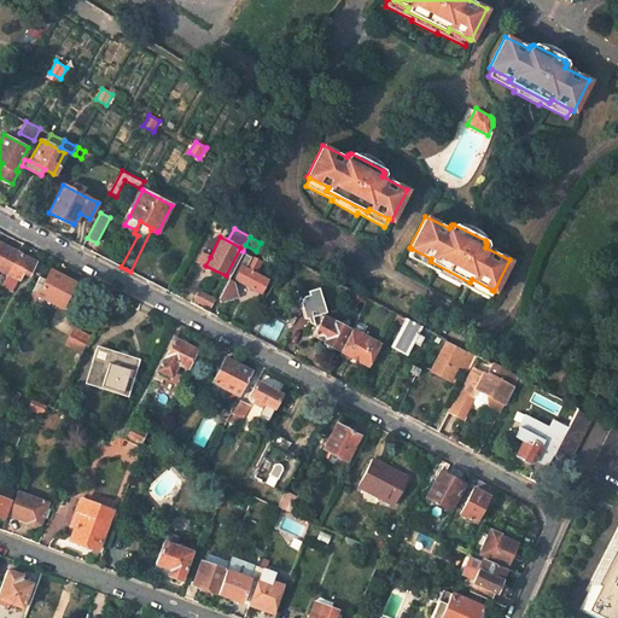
[(0,269),(7,274),(18,252),(0,243),(0,269)]
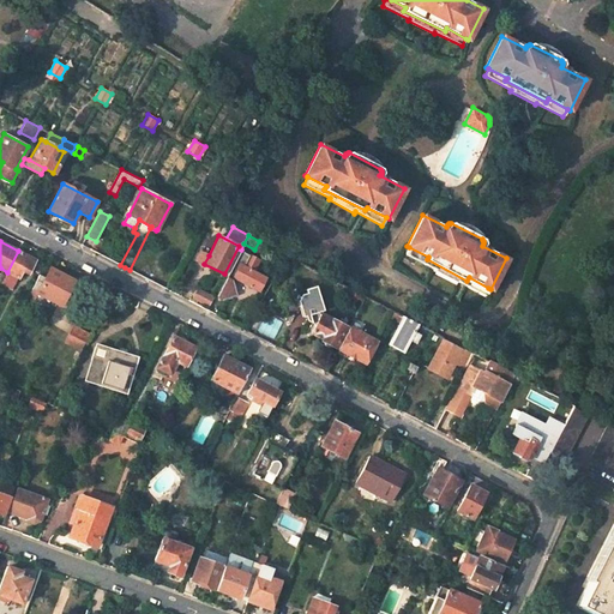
[(428,257),(409,247),(405,254),(432,269),(431,270),(457,283),(457,282),(485,295),(488,288),(469,277),(467,281),(427,259),(428,257)]
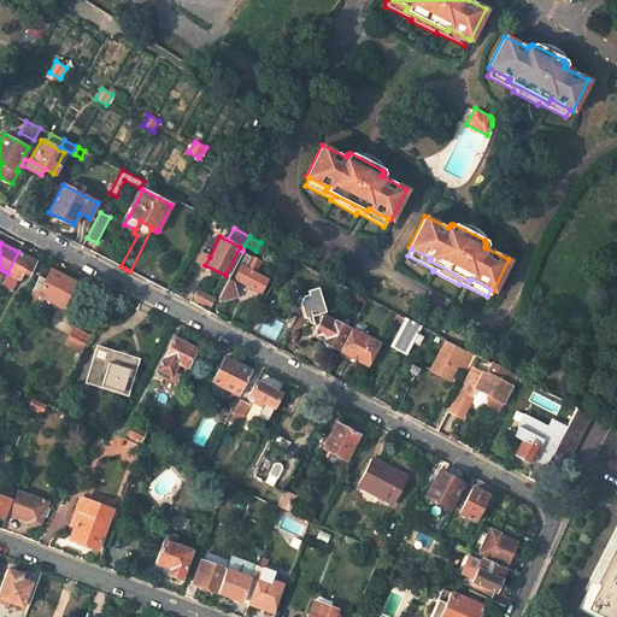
[(241,251),(229,276),(217,298),(224,301),(239,297),(234,283),(235,278),(234,278),(241,266),(245,268),(251,257),(241,251)]
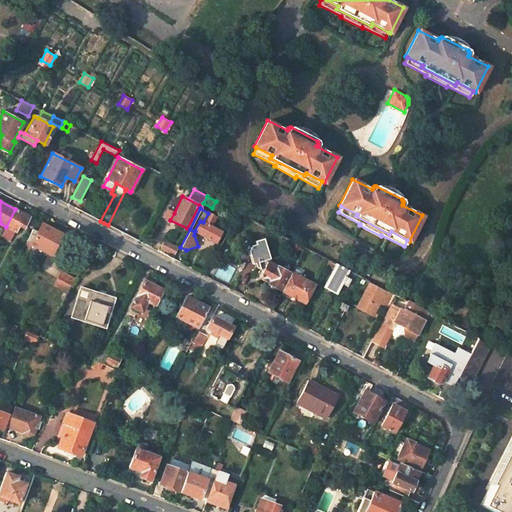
[(30,217),(15,209),(5,229),(9,232),(11,229),(16,232),(19,225),(24,228),(30,217)]
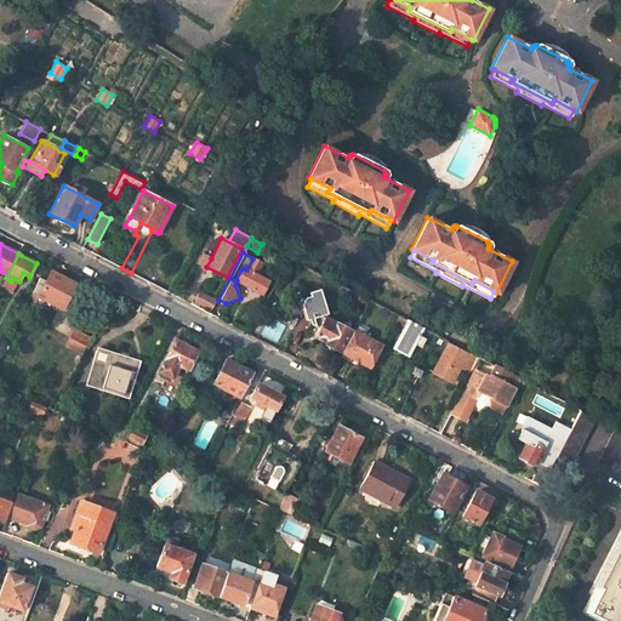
[(198,262),(206,267),(211,258),(203,255),(198,262)]
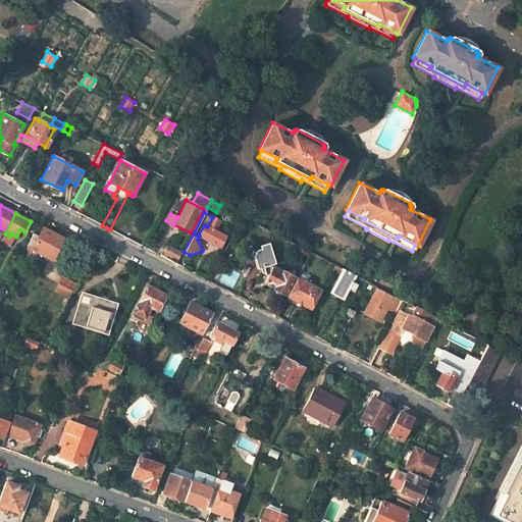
[(220,220),(212,217),(207,226),(204,225),(198,236),(199,236),(220,247),(225,236),(215,230),(220,220)]
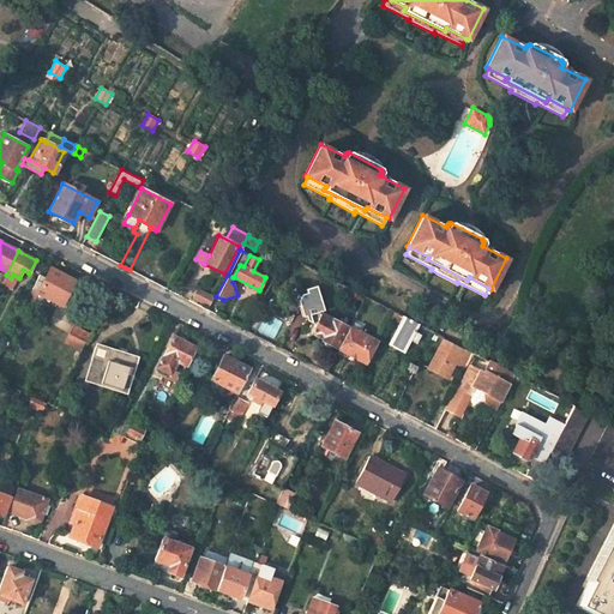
[(46,277),(40,275),(32,289),(38,292),(37,293),(61,306),(74,281),(50,268),(46,277)]
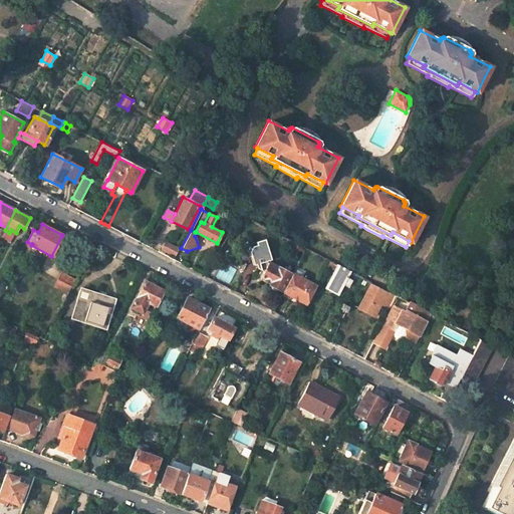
[(11,230),(9,233),(5,230),(2,236),(11,241),(16,233),(11,230)]
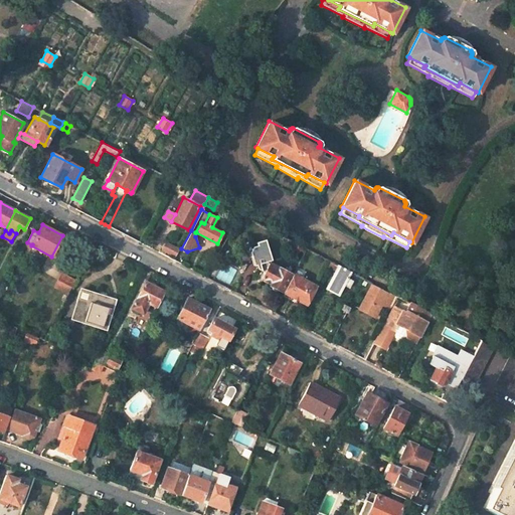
[(304,247),(293,241),(293,251),(297,252),(304,247)]
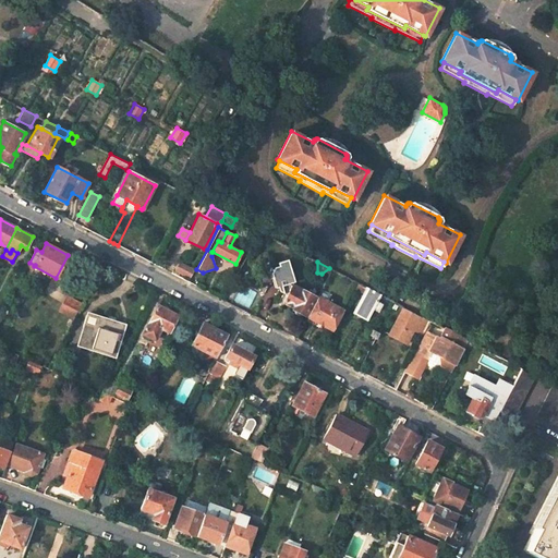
[(29,263),(26,267),(53,281),(56,278),(34,266),(35,265),(29,263)]
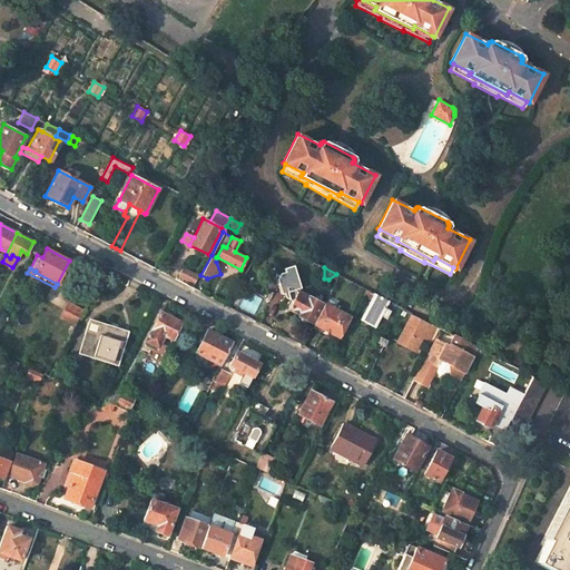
[(278,274),(276,273),(274,276),(276,277),(282,294),(287,293),(290,300),(293,302),(290,308),(301,314),(300,316),(302,317),(301,318),(302,321),(306,323),(308,322),(310,321),(312,322),(321,303),(294,290),(301,287),(294,268),(278,274)]
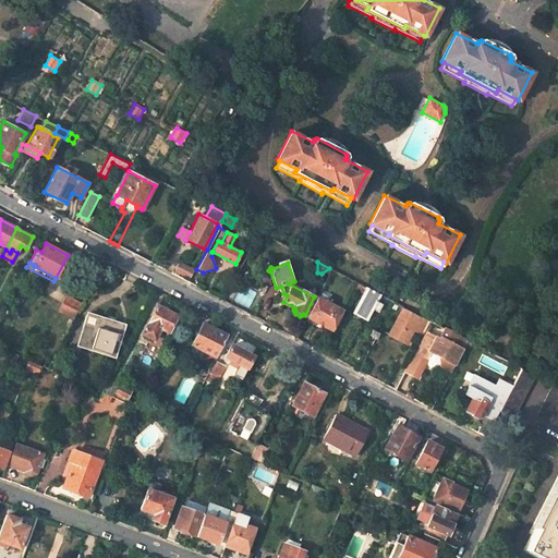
[(193,270),(180,264),(177,270),(189,277),(193,270)]
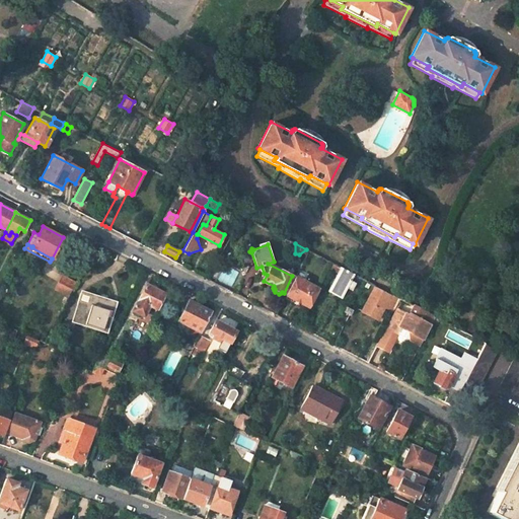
[(342,268),(332,263),(330,268),(339,273),(342,268)]
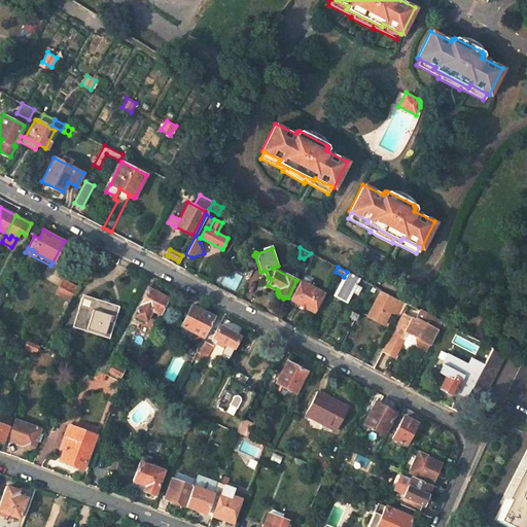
[(358,277),(347,272),(344,277),(336,294),(347,301),(352,290),(357,293),(361,287),(355,284),(358,277)]
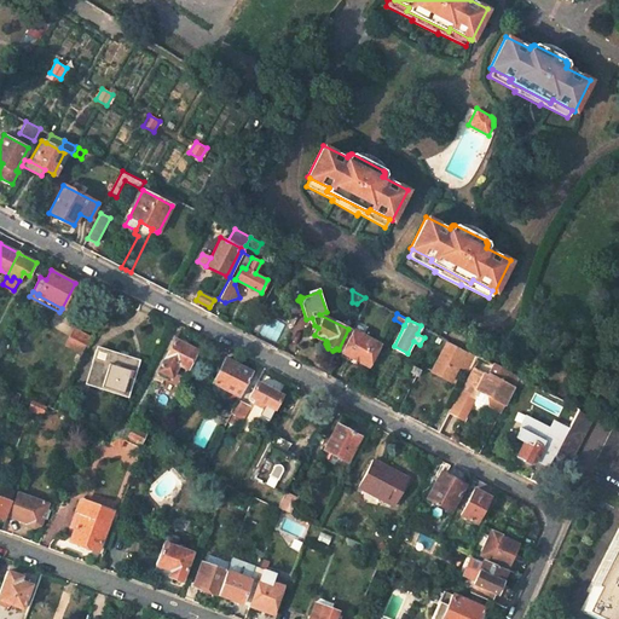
[(370,366),(382,343),(353,328),(341,352),(342,353),(343,356),(347,358),(350,357),(352,358),(352,356),(358,362),(359,359),(359,362),(360,364),(365,366),(368,366),(370,366)]
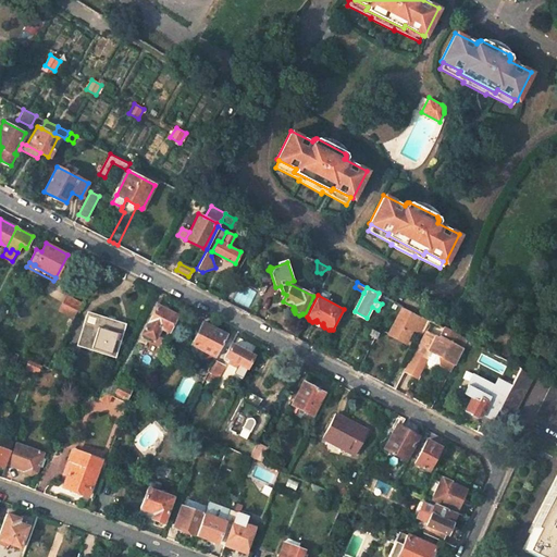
[(82,304),(66,296),(59,310),(74,318),(82,304)]
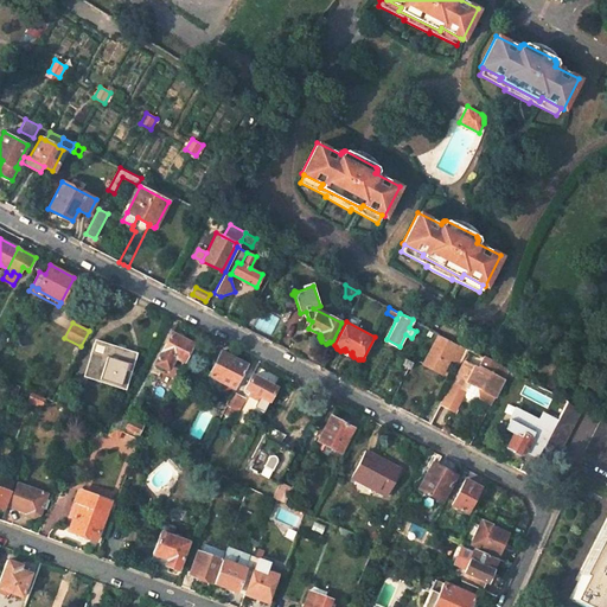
[(193,344),(172,333),(157,363),(170,370),(176,357),(184,362),(193,344)]
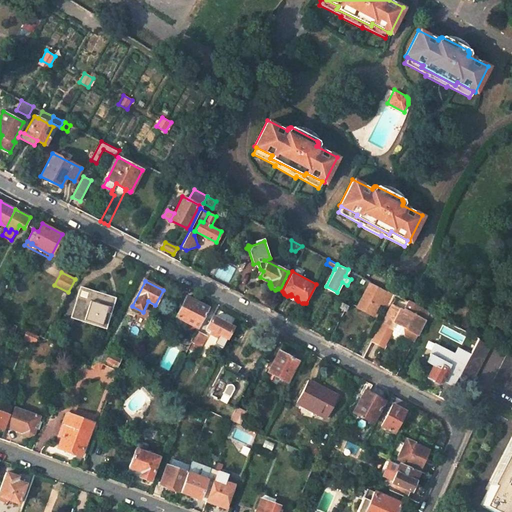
[(395,294),(370,281),(357,307),(372,315),(379,302),(388,306),(395,294)]
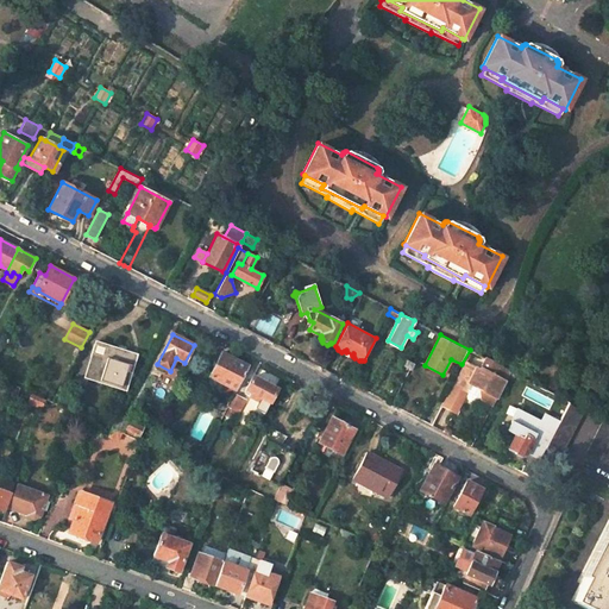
[(102,356),(95,353),(88,377),(125,389),(136,356),(106,346),(102,356)]
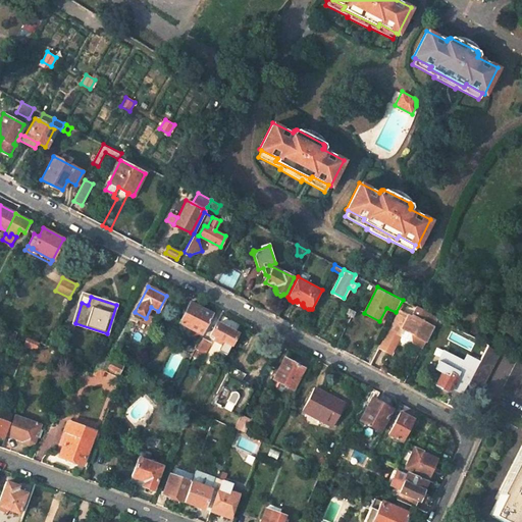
[(213,314),(191,302),(180,322),(178,321),(175,327),(176,330),(185,335),(188,334),(189,333),(191,328),(203,334),(213,314)]
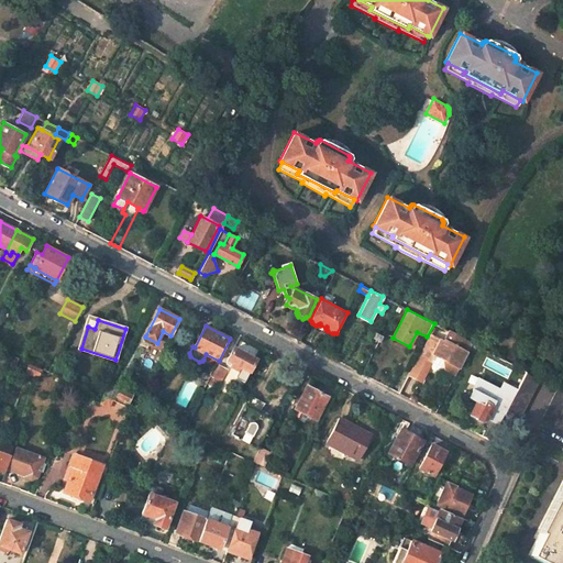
[(472,342),(448,330),(443,339),(443,340),(430,333),(410,372),(421,377),(430,360),(431,360),(434,353),(443,357),(444,367),(455,374),(467,351),(472,342)]
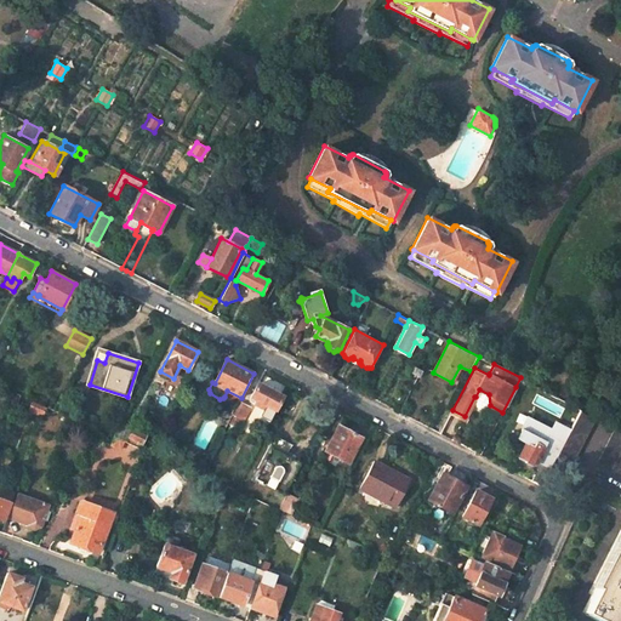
[(421,370),(414,365),(410,372),(417,376),(421,370)]
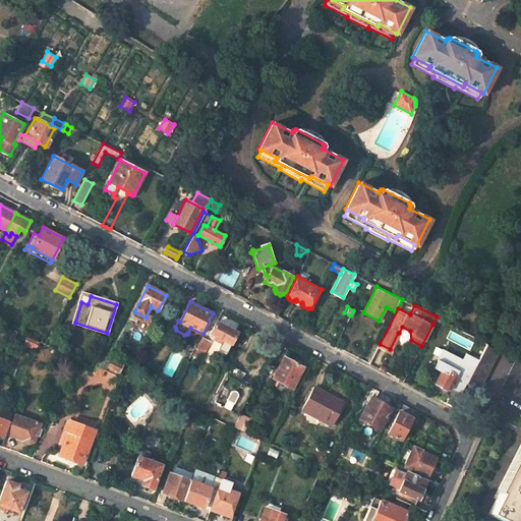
[(237,333),(216,322),(211,334),(215,336),(213,339),(221,343),(218,349),(226,353),(237,333)]
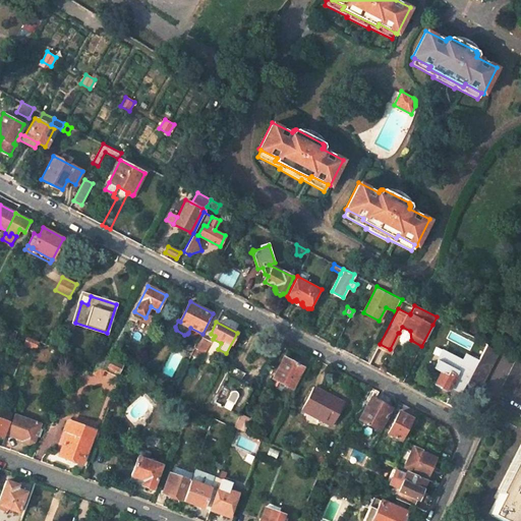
[(203,334),(190,328),(188,333),(199,339),(203,334)]
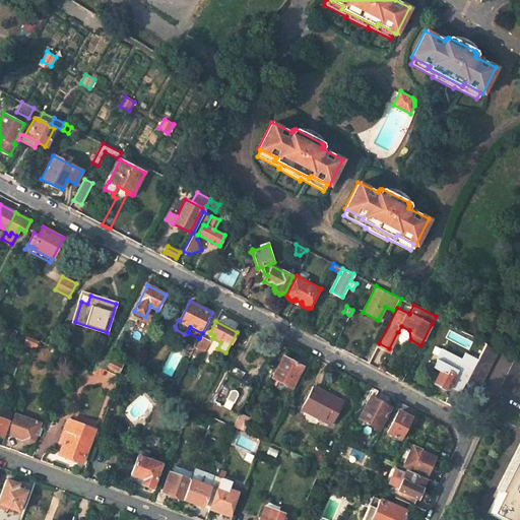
[(210,342),(200,336),(194,348),(196,349),(193,355),(197,358),(200,351),(204,353),(210,342)]
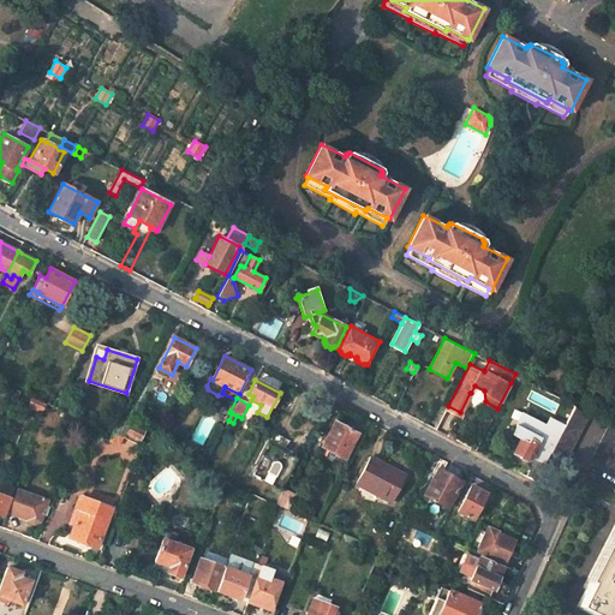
[(43,412),(46,405),(39,401),(36,408),(43,412)]
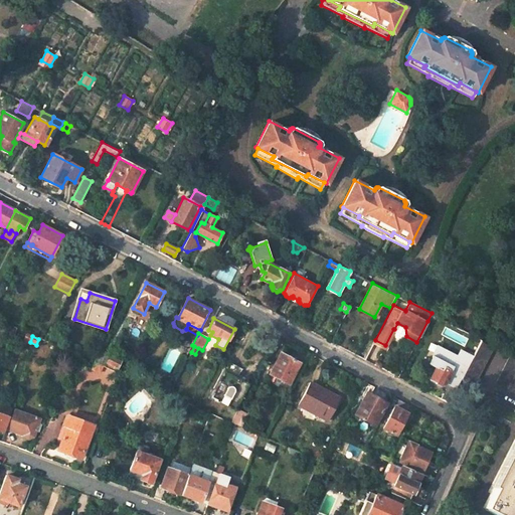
[(493,348),(481,341),(474,356),(462,378),(474,385),(493,348)]
